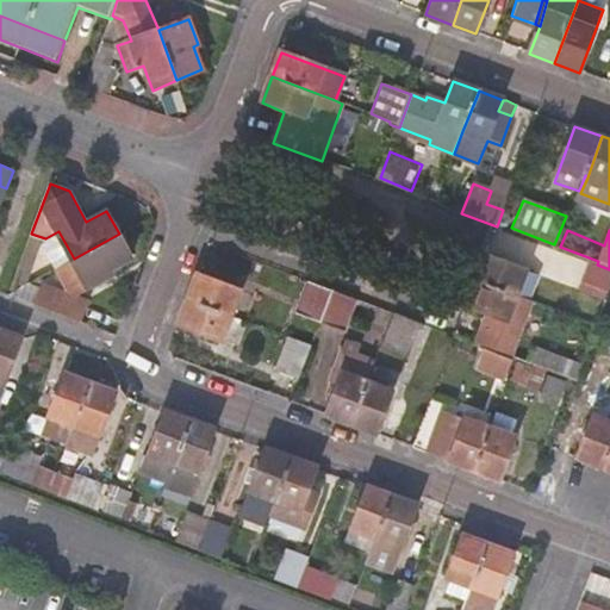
[(56,268),(74,259),(58,231),(45,238),(44,247),(56,268)]
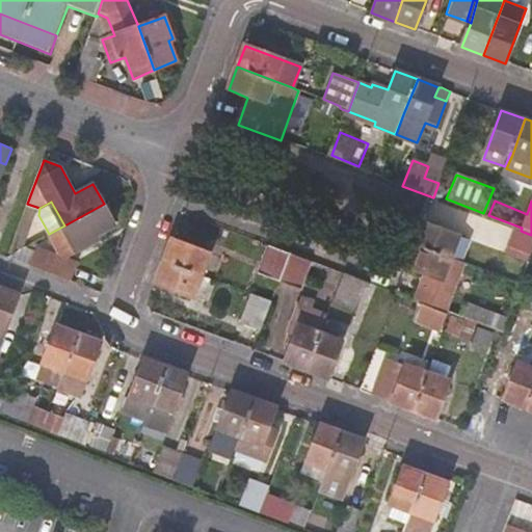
[(115,224),(104,204),(64,225),(49,234),(42,238),(37,249),(30,266),(70,281),(76,264),(62,259),(78,250),(97,239),(98,235),(115,224)]
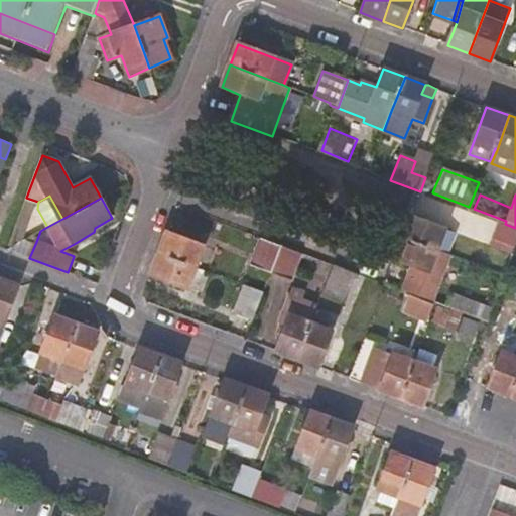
[(24,209),(18,224),(29,228),(35,214),(24,209)]
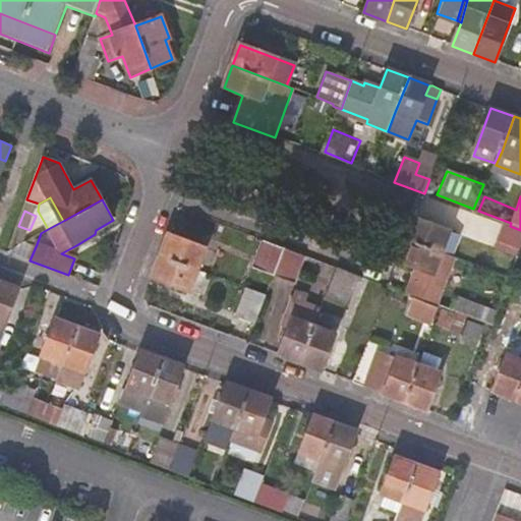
[(406,240),(442,253),(453,257),(461,237),(415,219),(406,240)]
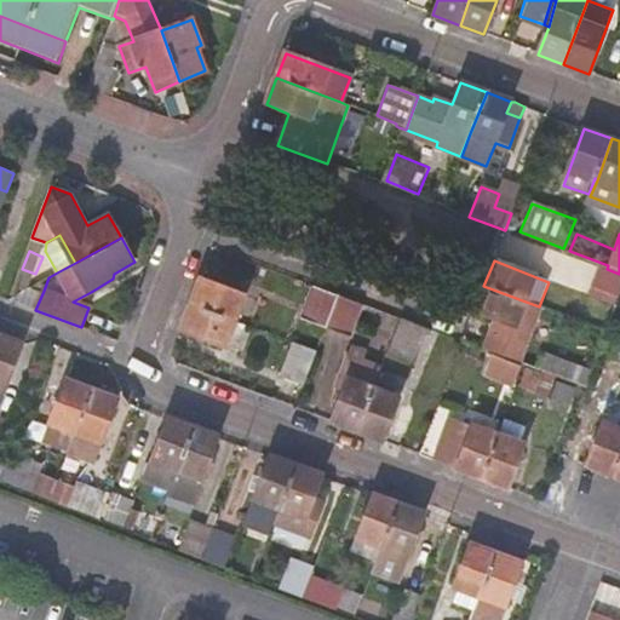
[(619,274),(603,267),(591,300),(615,310),(619,298),(619,274)]
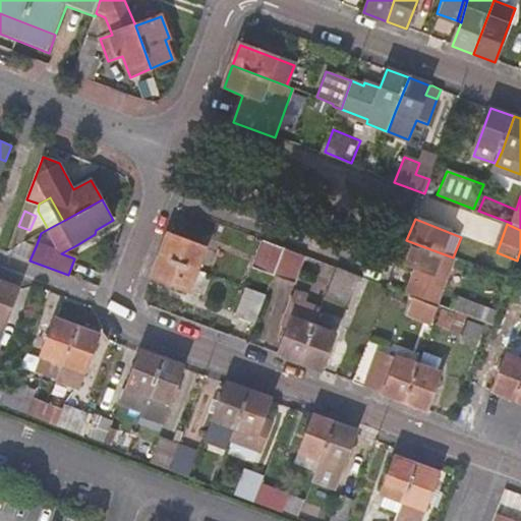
[(162,256),(196,269),(205,248),(169,234),(168,239),(162,256)]
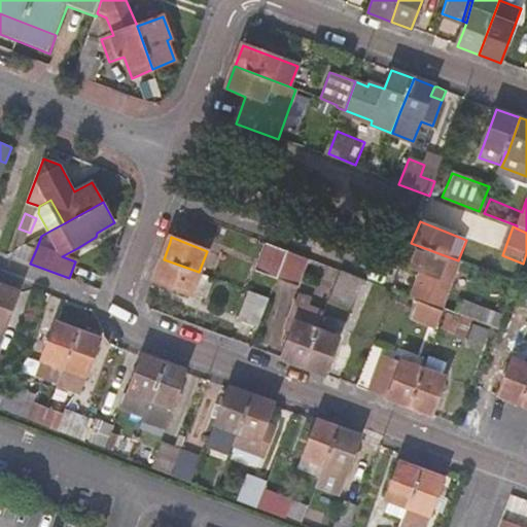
[(37,247),(28,243),(6,254),(30,264),(37,247)]
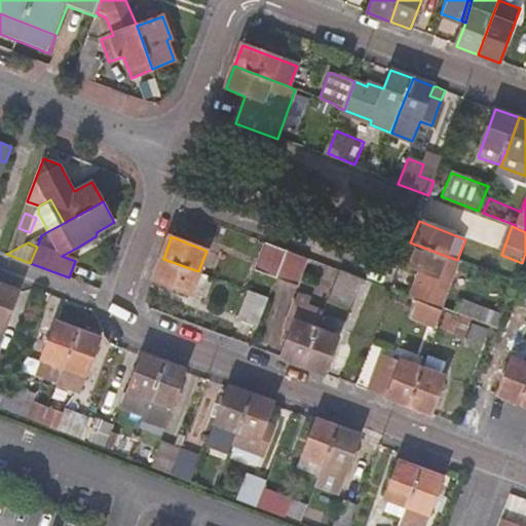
[(446,256),(410,242),(403,264),(429,274),(425,285),(417,283),(411,298),(434,306),(441,309),(458,260),(457,260),(446,256)]
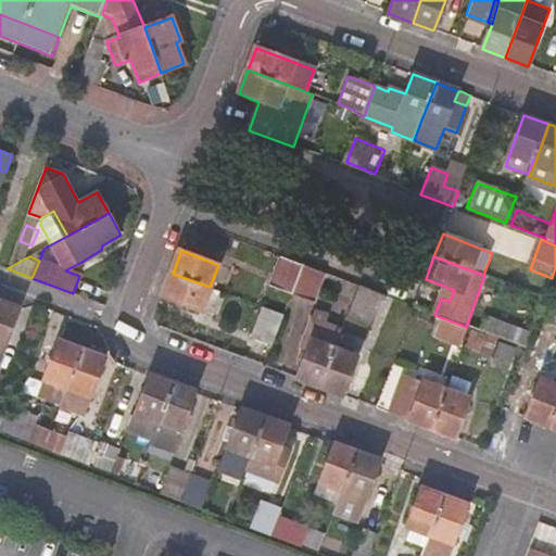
[(293,294),(304,266),(281,257),(272,287),(293,294)]
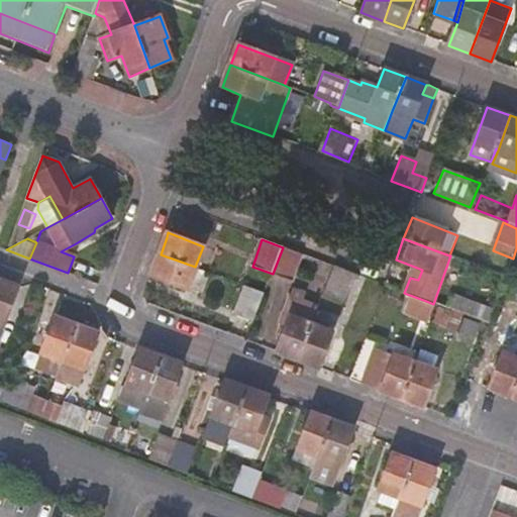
[(304,255),(283,247),(273,274),(294,282),(304,255)]
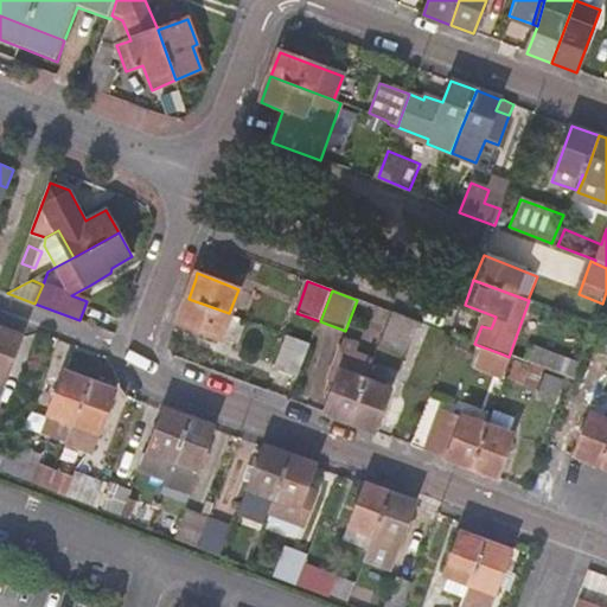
[(244,320),(229,313),(189,299),(179,324),(219,339),(222,332),(237,338),(244,320)]
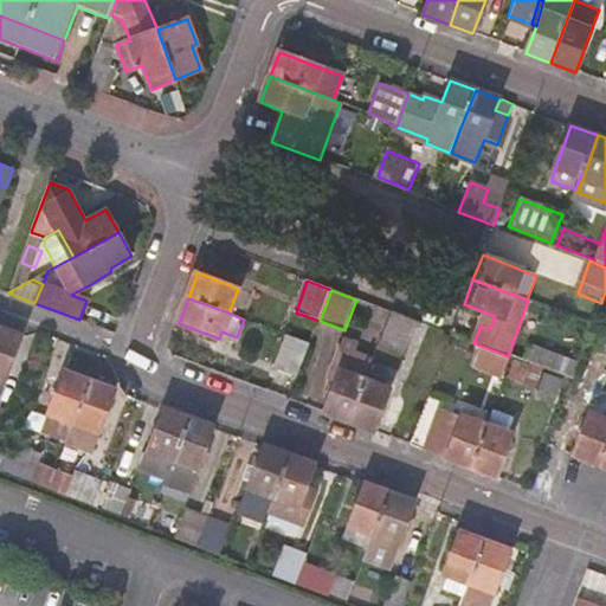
[(403,359),(417,322),(391,313),(378,350),(403,359)]
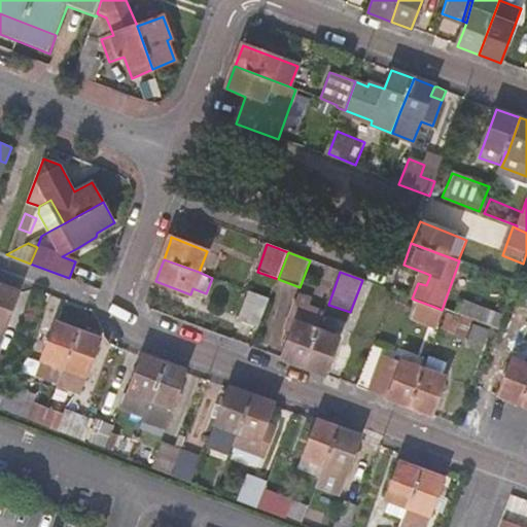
[(526,287),(521,285),(513,305),(526,310),(526,287)]
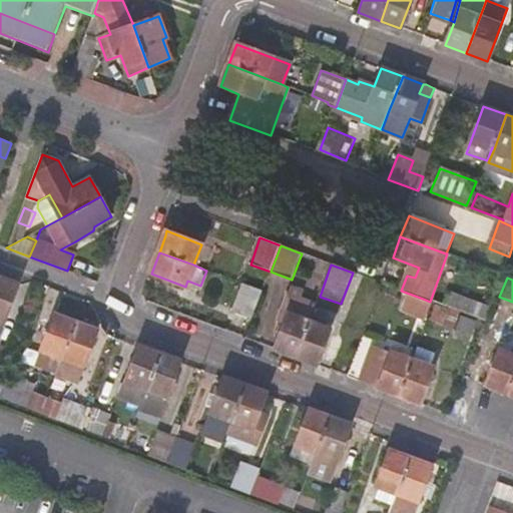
[(0,331),(19,286),(8,282),(0,279),(0,331)]
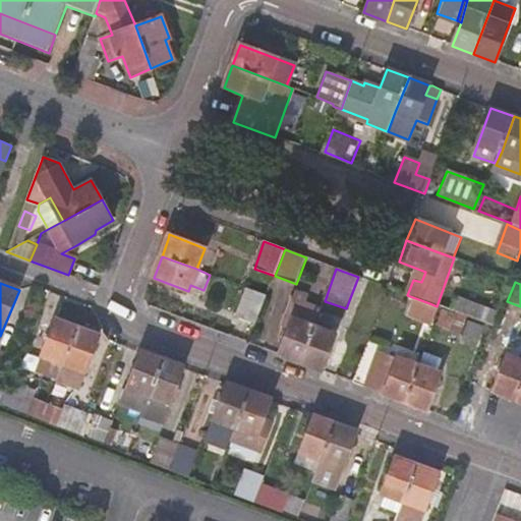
[(249,289),(238,316),(256,325),(267,296),(249,289)]
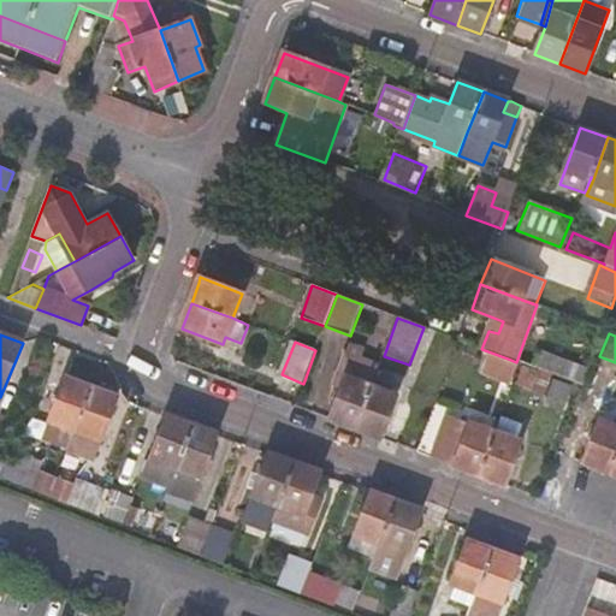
[(356,431),(372,389),(379,369),(347,356),(333,388),(342,392),(331,421),(338,424),(356,431)]
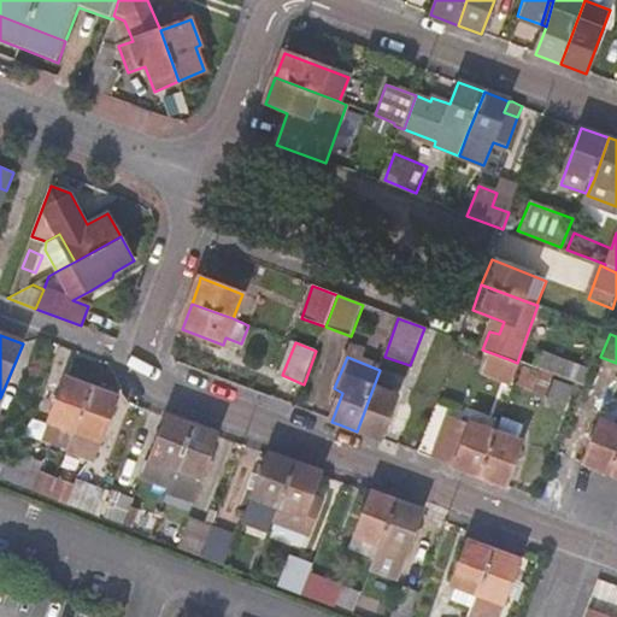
[(583,387),(588,374),(544,357),(538,370),(583,387)]
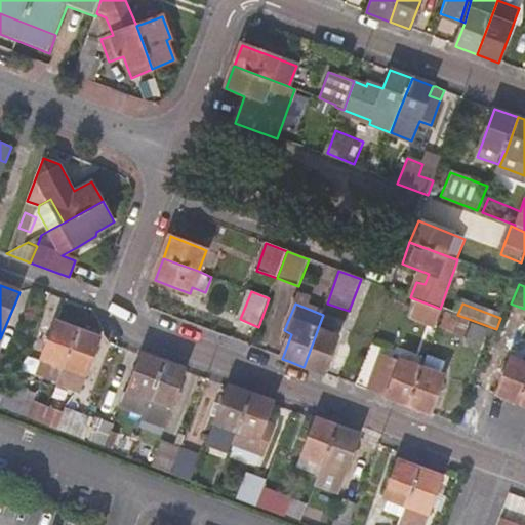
[(439,313),(429,308),(423,321),(435,326),(439,313)]
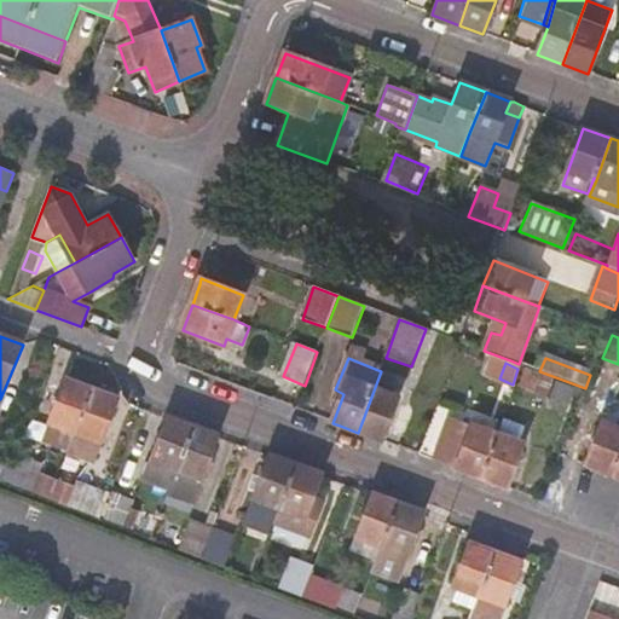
[(551,380),(525,371),(519,387),(544,397),(551,380)]
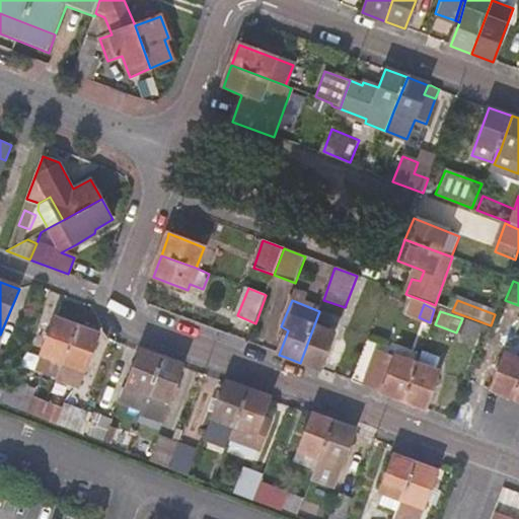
[(43,354),(64,363),(77,327),(56,319),(43,354)]
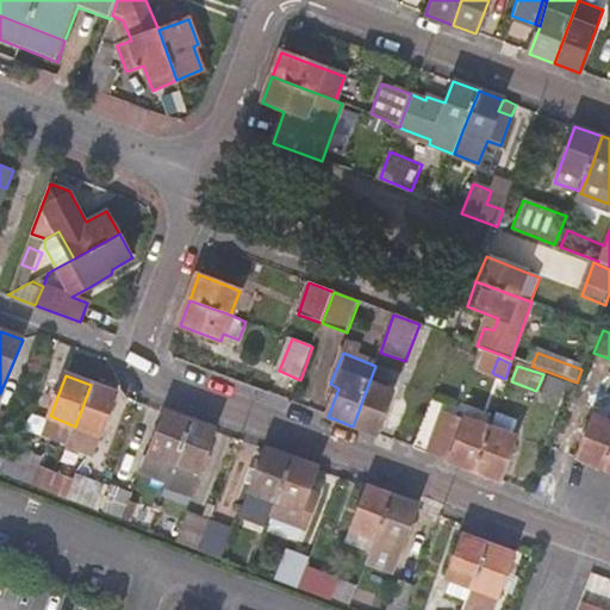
[(75,427),(68,444),(67,447),(93,455),(116,394),(91,385),(75,427)]
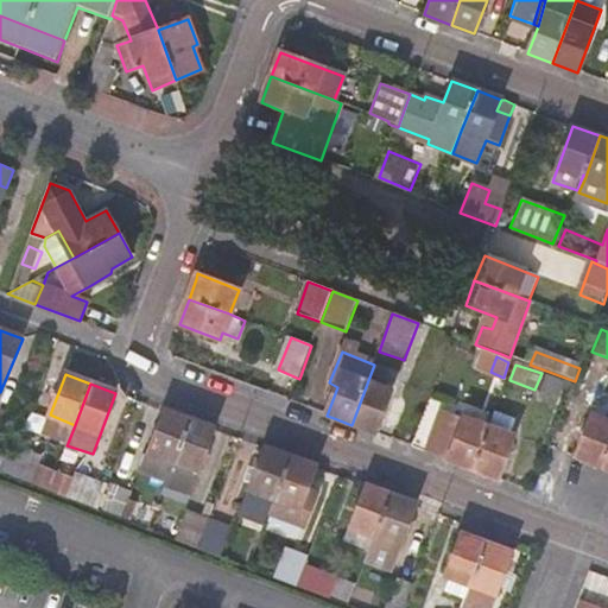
[(392,393),(367,384),(352,425),(377,435),(392,393)]
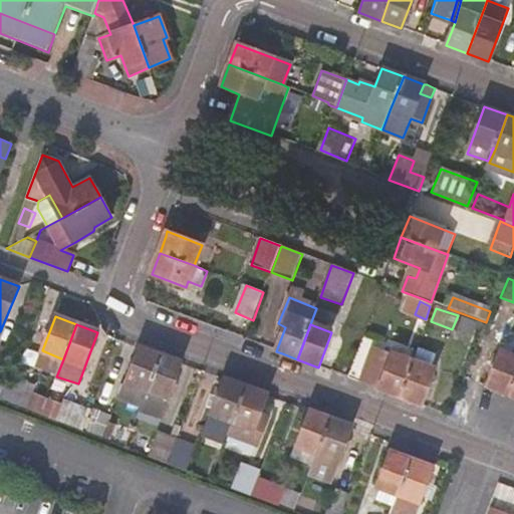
[(509,396),(513,381),(513,339),(510,338),(504,351),(500,350),(486,387),(491,389),(509,396)]
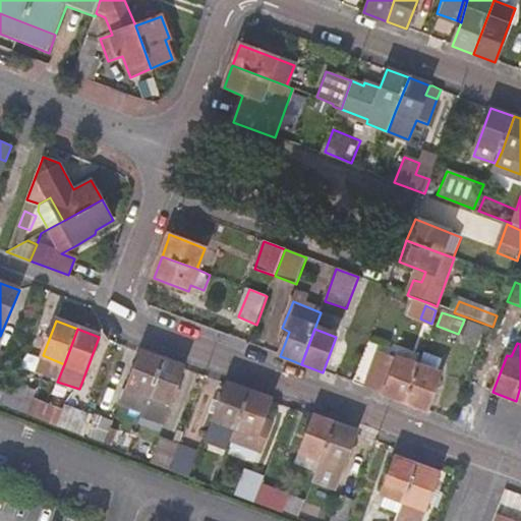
[(145,411),(163,360),(145,353),(141,351),(121,402),(145,411)]
